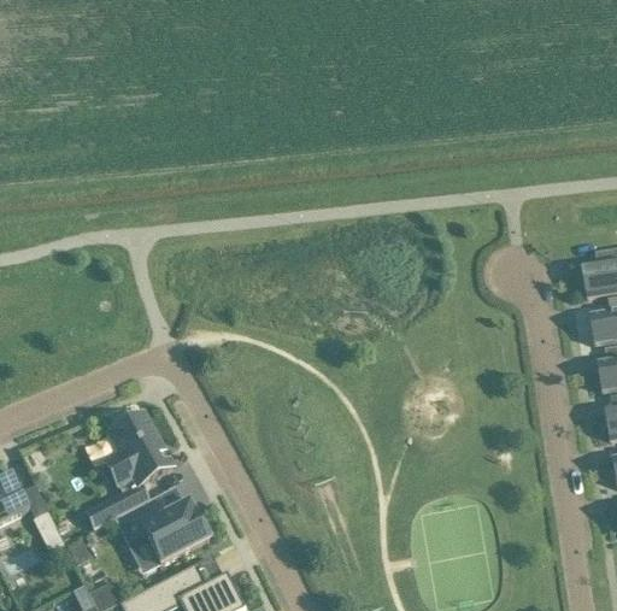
[(616,292),(616,263),(583,269),(588,298),(616,292)]
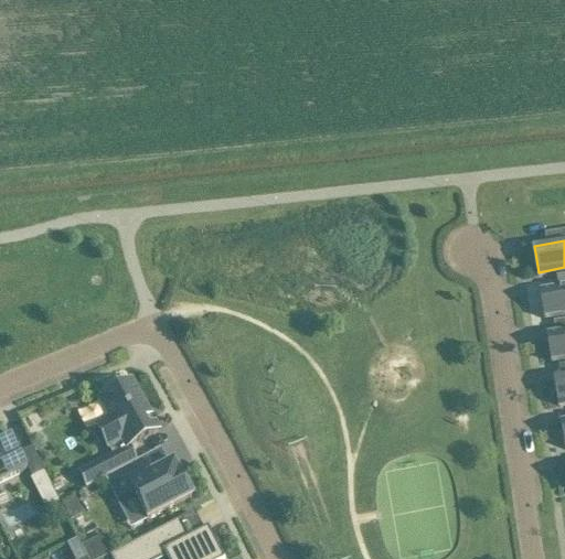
[(564,271),(557,273),(560,287),(541,289),(545,315),(564,312),(564,271)]
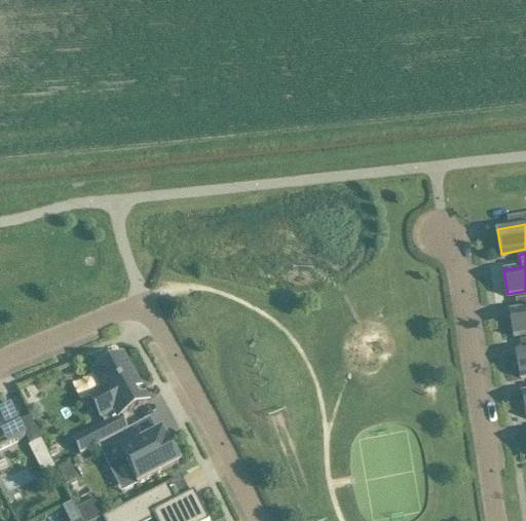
[(525,332),(525,307),(511,310),(514,334),(525,332)]
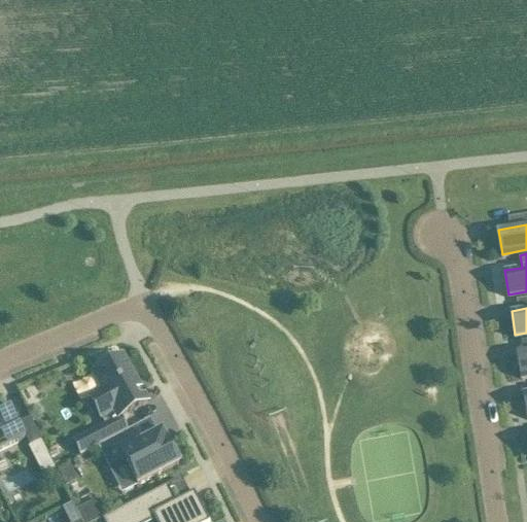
[(526,350),(518,352),(522,376),(526,375),(526,350)]
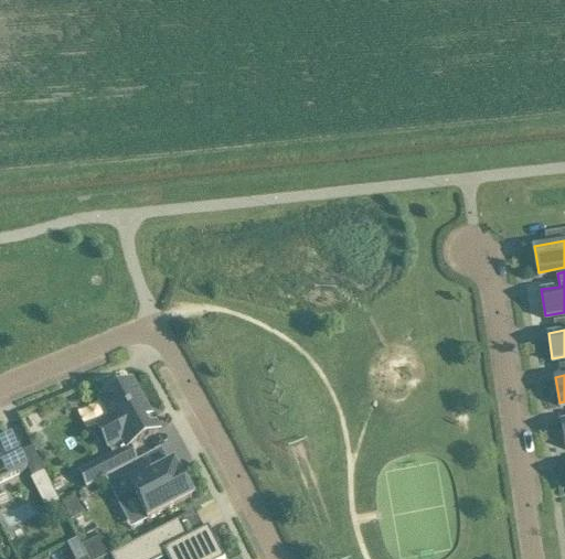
[(120,436),(125,443),(156,426),(130,379),(99,397),(110,416),(96,423),(107,443),(120,436)]
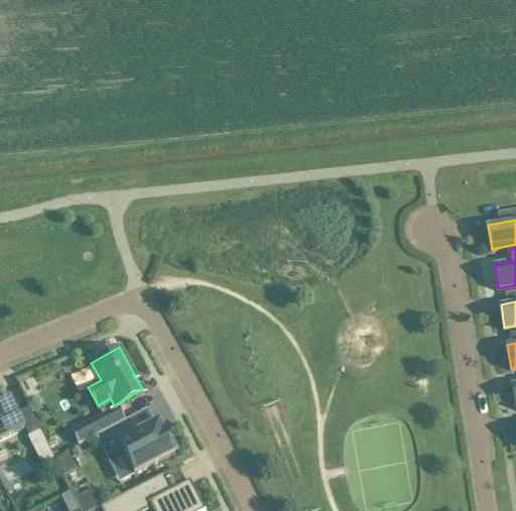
[(0,438),(25,426),(10,397),(0,402),(0,438)]
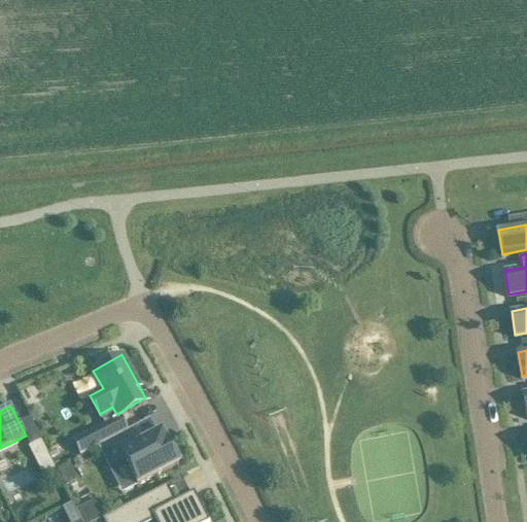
[(97,443),(107,438),(99,423),(72,438),(79,452),(97,443)]
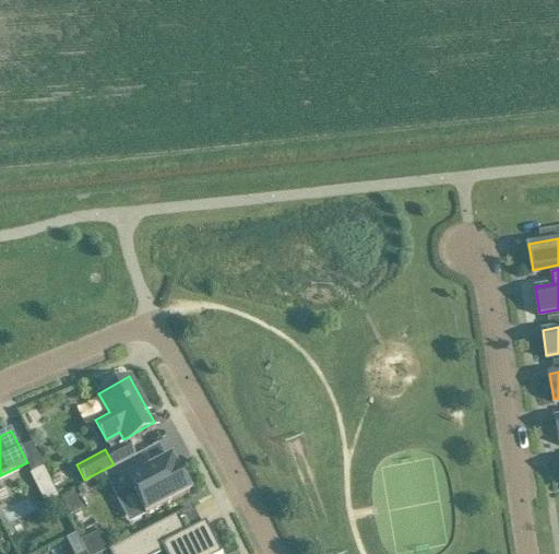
[(146,468),(138,451),(135,454),(114,464),(103,470),(114,492),(129,483),(144,513),(189,490),(187,485),(191,483),(182,466),(177,468),(170,455),(167,457),(146,468)]
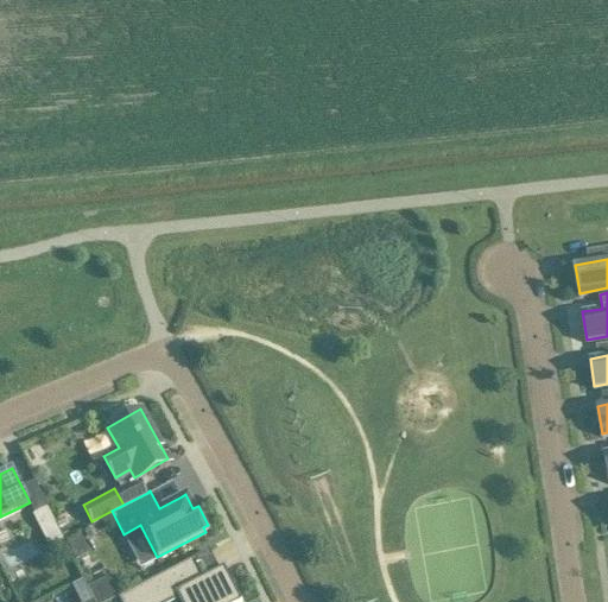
[(46,504),(33,509),(31,511),(48,545),(63,537),(46,504)]
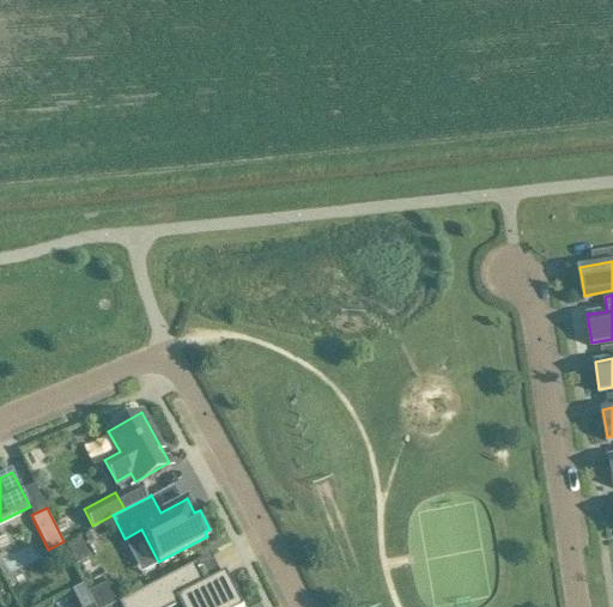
[(119,599),(117,599),(121,606),(163,606),(165,606),(164,604),(177,596),(178,599),(182,606),(236,606),(243,604),(231,582),(226,584),(222,575),(205,583),(193,560),(119,599)]
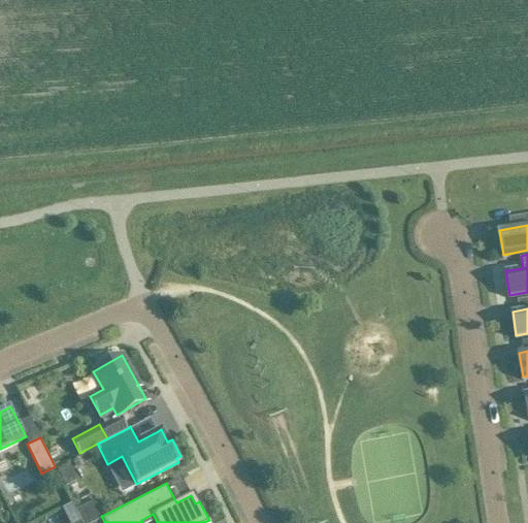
[(94,498),(75,508),(79,519),(81,522),(87,522),(101,516),(102,516),(94,498)]
